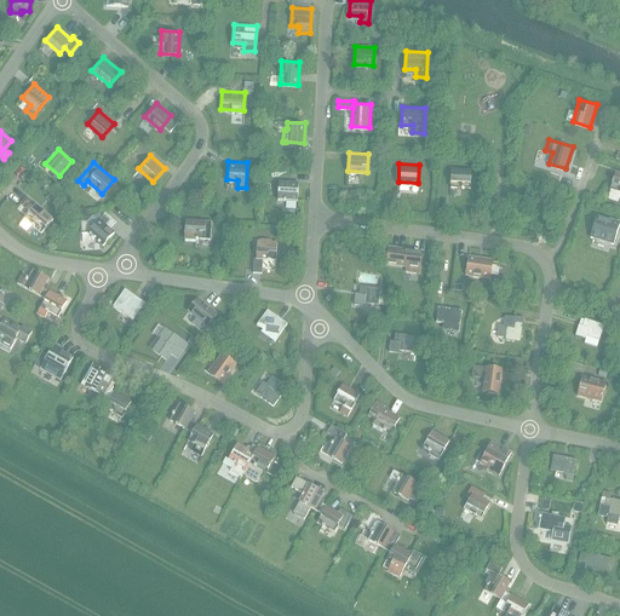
[(470,186),(471,168),(451,167),(451,185),(470,186)]
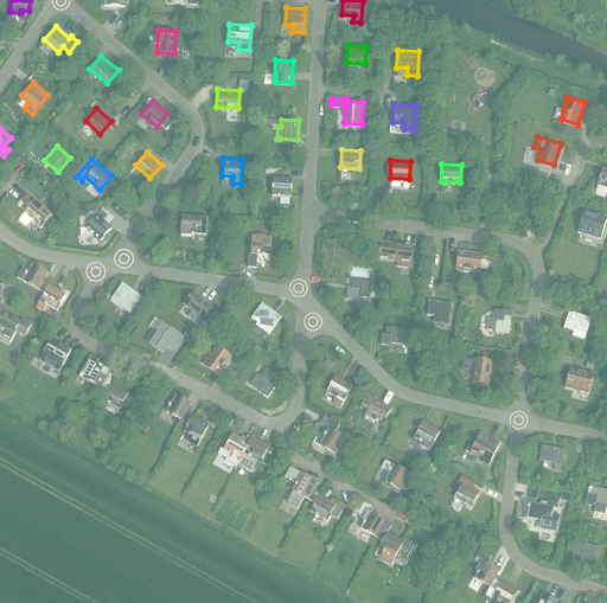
[(606,185),(606,167),(602,166),(596,183),(606,185)]
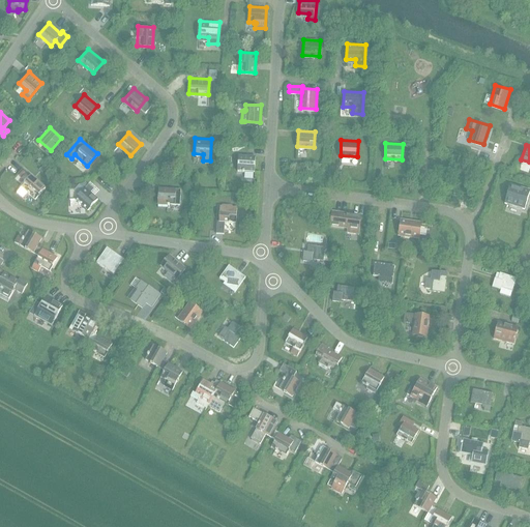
[(255,170),(255,154),(238,153),(237,169),(255,170)]
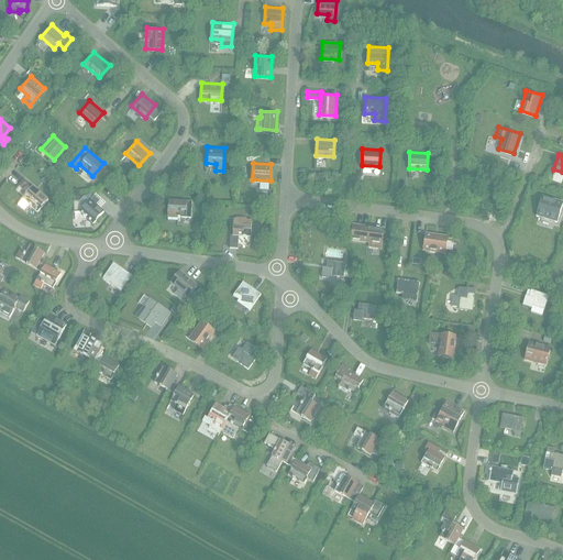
[(37,209),(48,197),(32,184),(21,196),(37,209)]
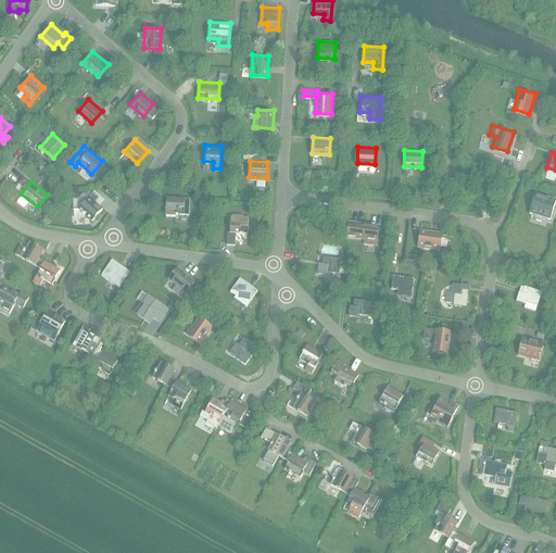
[(89,195),(88,196),(83,191),(78,197),(73,197),(73,208),(78,206),(83,211),(81,211),(84,213),(84,212),(91,218),(102,206),(89,195)]
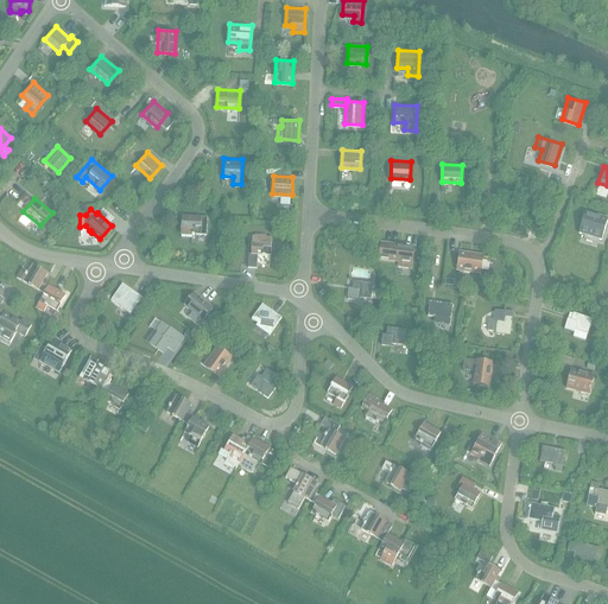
[(586,209),(578,230),(601,237),(607,216),(586,209)]
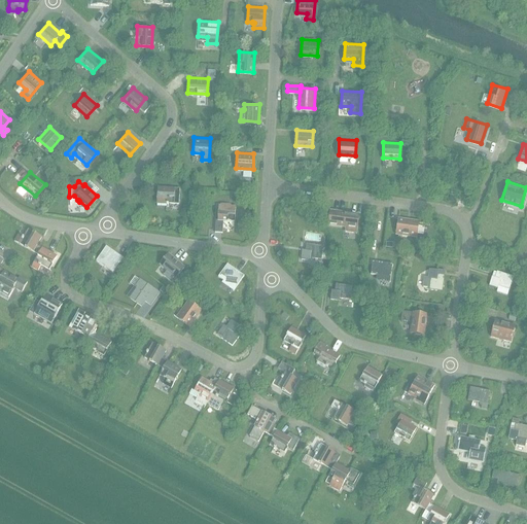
[(157,184),(156,201),(156,203),(167,204),(167,202),(169,202),(169,201),(174,201),(179,202),(179,186),(174,185),(157,184)]
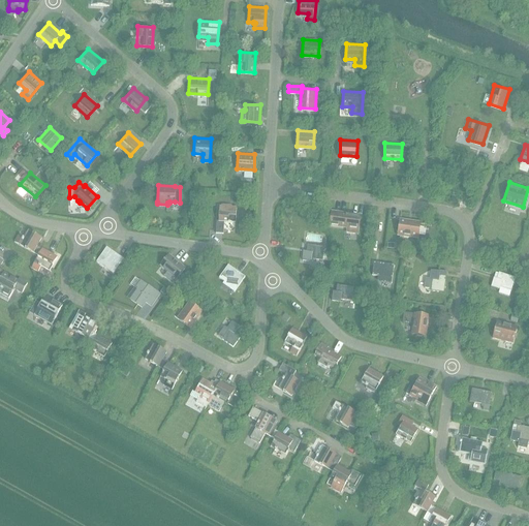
[(236,220),(237,205),(219,204),(218,218),(216,218),(215,230),(223,231),(224,219),(236,220)]
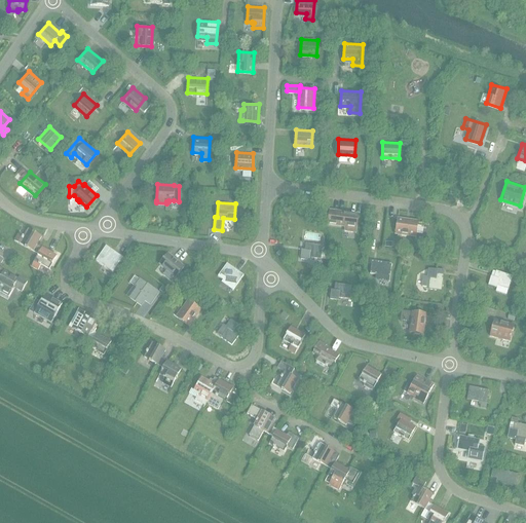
[(328,221),(336,222),(355,225),(358,213),(330,209),(328,221)]
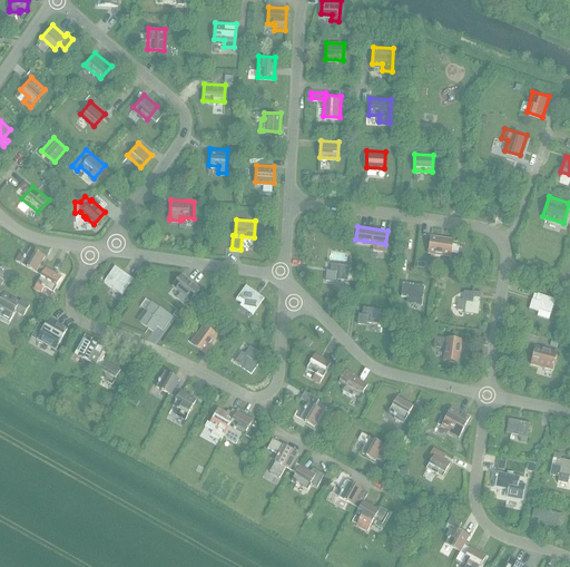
[(451,251),(453,237),(431,234),(429,248),(451,251)]
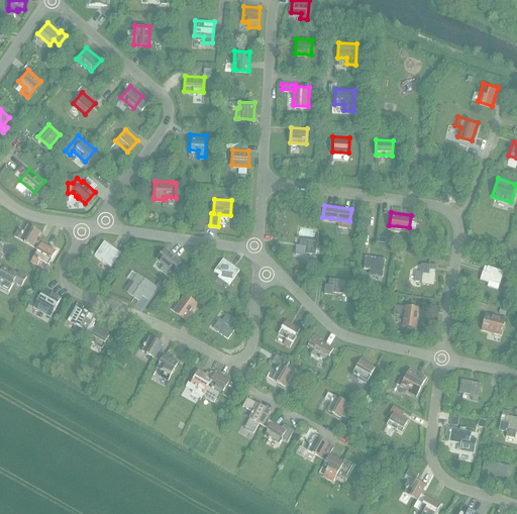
[(35,245),(38,239),(36,237),(40,229),(27,222),(23,230),(17,227),(14,233),(35,245)]
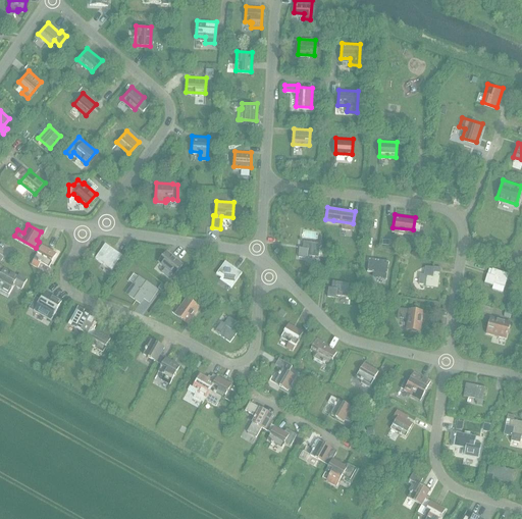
[(303,239),(303,242),(302,246),(299,246),(298,254),(307,255),(307,253),(318,255),(320,242),(303,239)]
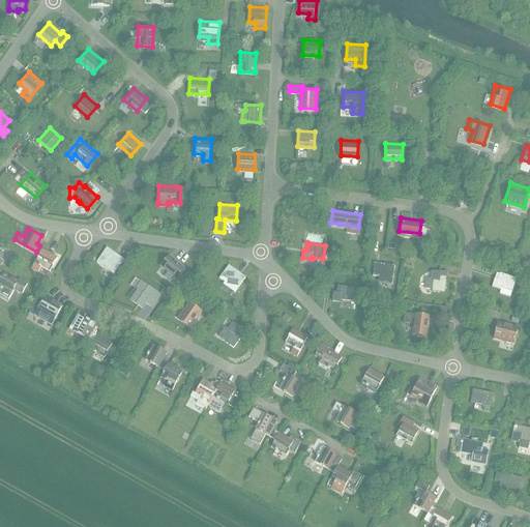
[(107,244),(106,245),(96,260),(113,271),(123,257),(107,244)]
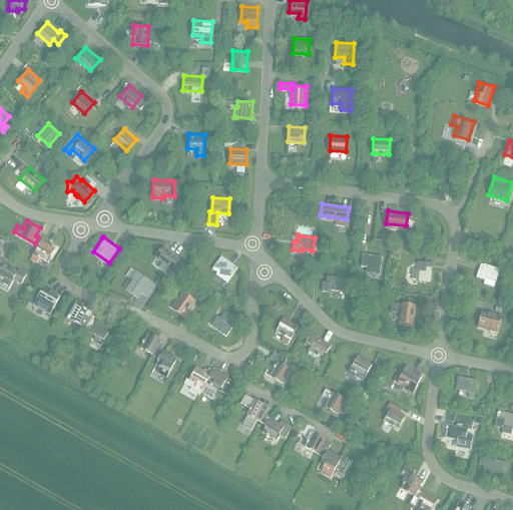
[(38,237),(35,243),(37,245),(31,258),(37,261),(40,256),(48,260),(55,246),(38,237)]
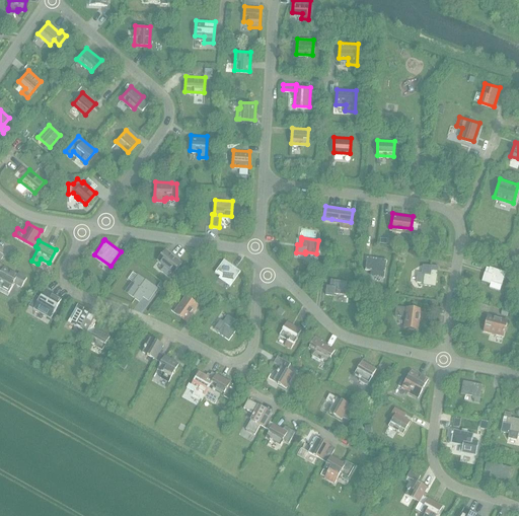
[(169,276),(172,271),(181,261),(165,248),(157,258),(164,264),(160,269),(169,276)]
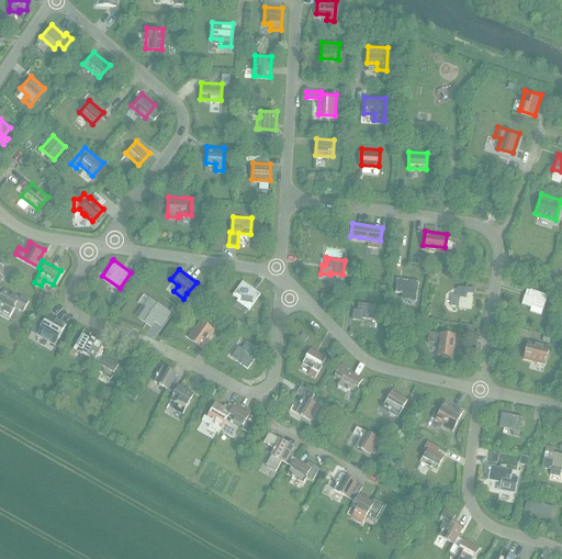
[(417,292),(418,279),(396,276),(395,290),(417,292)]
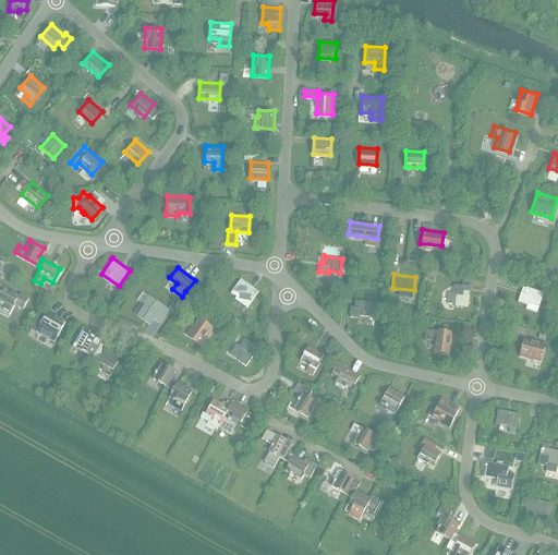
[(250,301),(258,289),(241,277),(232,288),(250,301)]
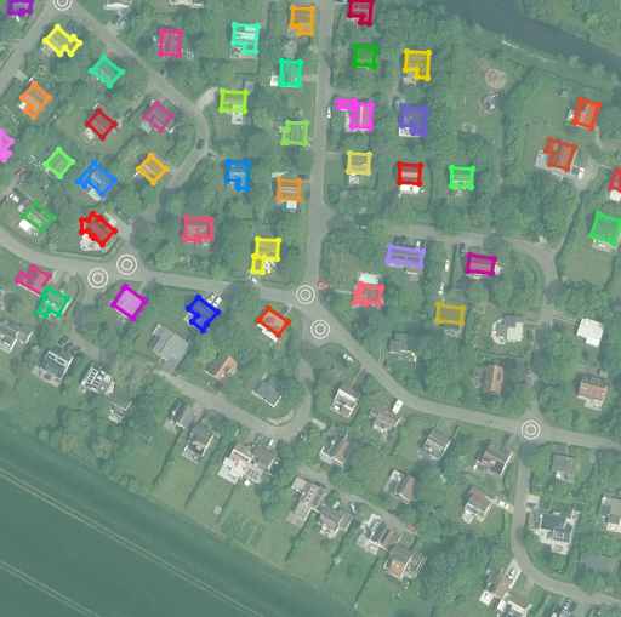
[(0,341),(0,342),(10,348),(12,342),(16,336),(26,341),(32,329),(22,324),(21,326),(1,314),(0,315),(0,335),(1,335),(0,336),(3,337),(0,341)]
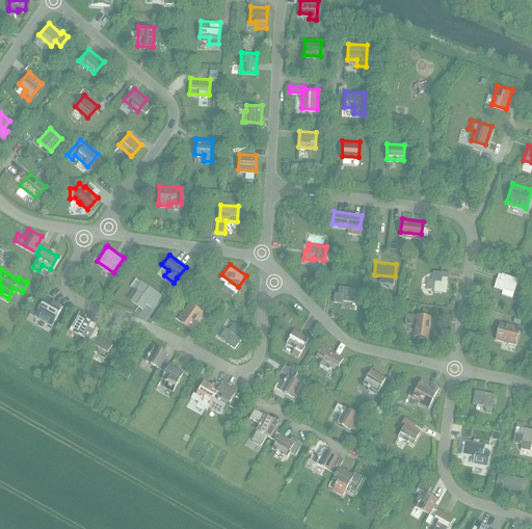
[(433,288),(432,290),(446,292),(449,270),(442,269),(442,270),(433,269),(432,278),(428,278),(426,287),(433,288)]
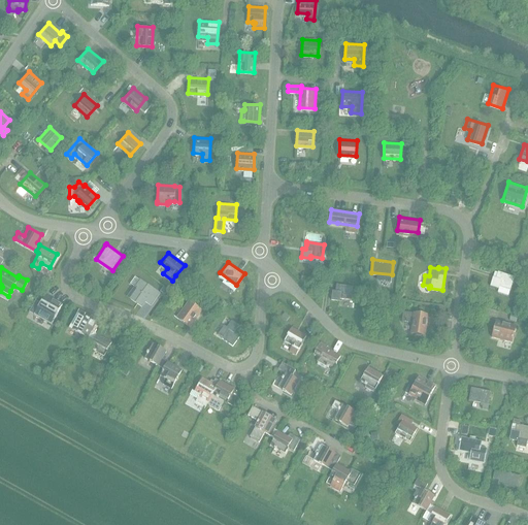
[(510,288),(515,274),(498,269),(496,275),(493,275),(490,284),(498,287),(499,284),(510,288)]
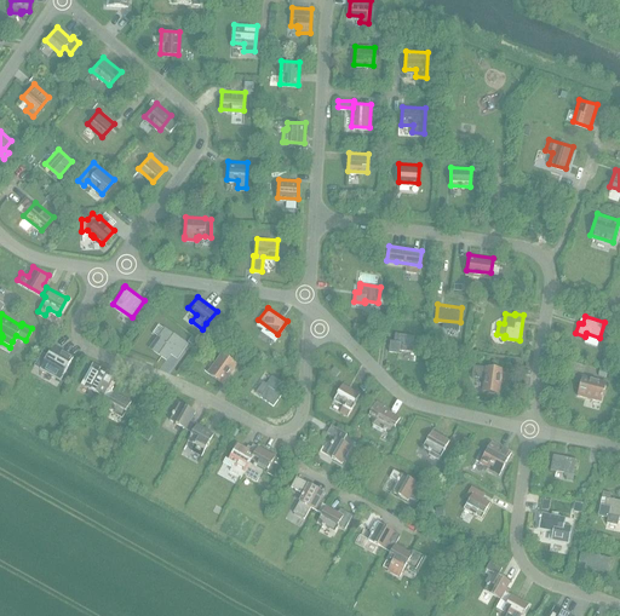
[(187,341),(165,327),(159,335),(161,337),(153,347),(166,357),(170,351),(177,356),(187,341)]
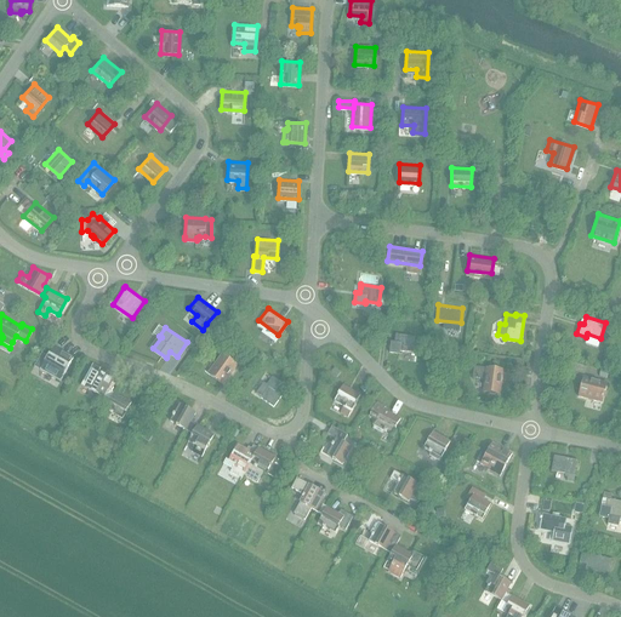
[(414,349),(415,333),(396,331),(394,340),(391,340),(389,349),(399,350),(400,348),(414,349)]
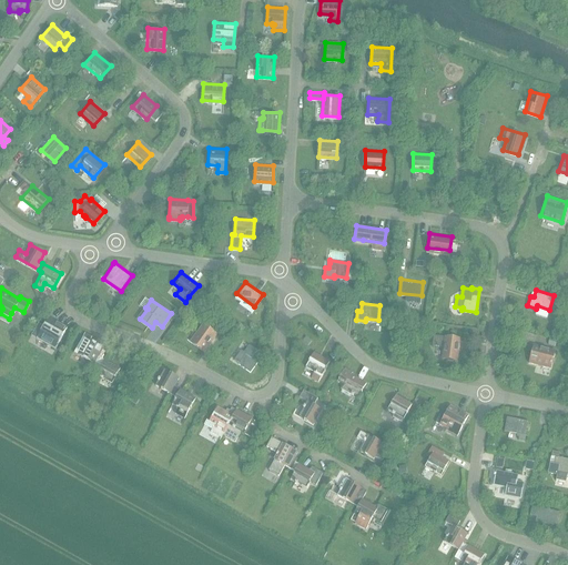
[(34,325),(30,332),(54,346),(59,340),(67,325),(49,314),(41,329),(34,325)]
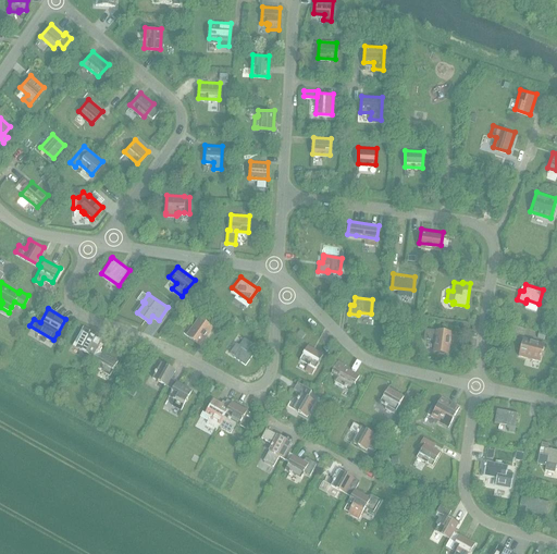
[(196,324),(188,334),(200,343),(205,337),(211,328),(210,328),(205,323),(207,321),(199,316),(194,323),(196,324)]
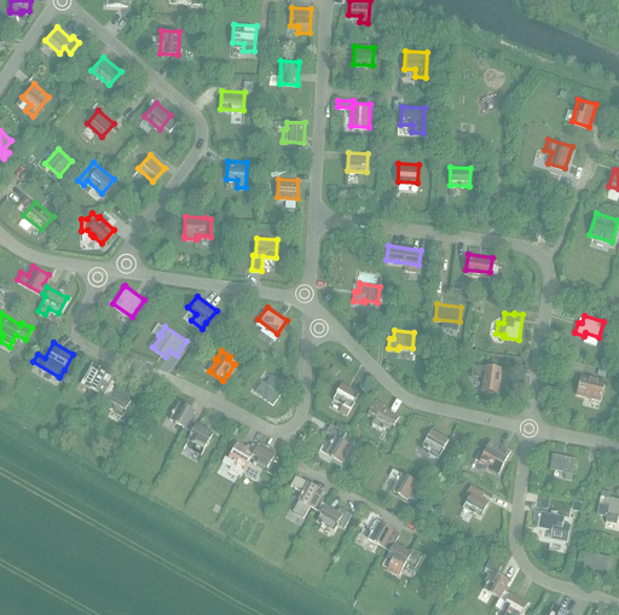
[(492,365),(482,364),(473,363),(470,373),(484,375),(481,388),(497,390),(501,370),(492,369),(492,365)]
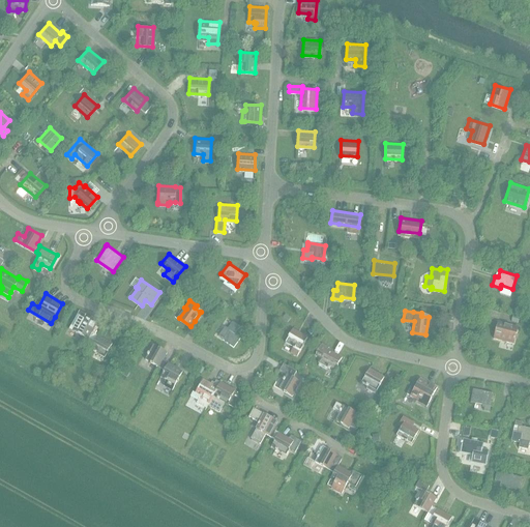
[(78,312),(69,326),(90,339),(94,331),(91,330),(96,322),(78,312)]
